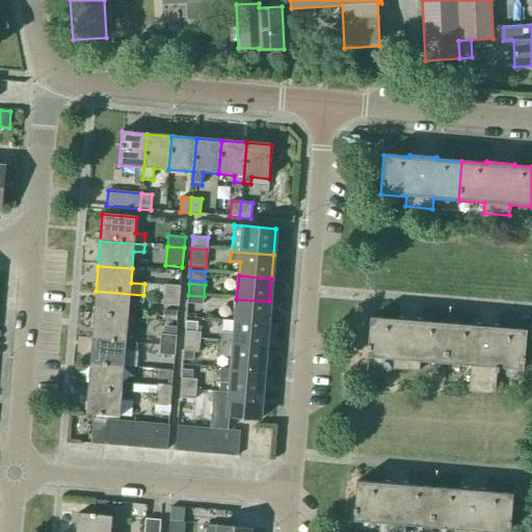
[(164,296),(180,297),(180,287),(165,285),(164,296)]
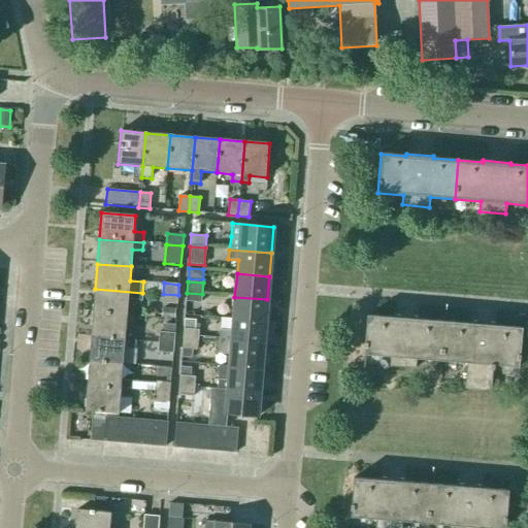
[(142,300),(142,293),(95,289),(93,314),(127,317),(128,299),(142,300)]
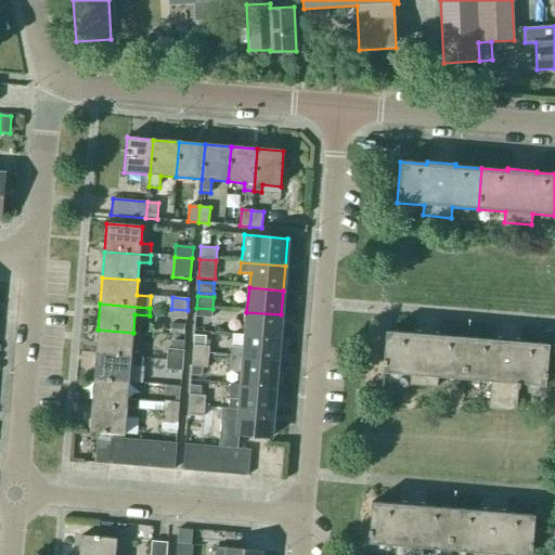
[(211,318),(213,309),(196,308),(195,317),(211,318)]
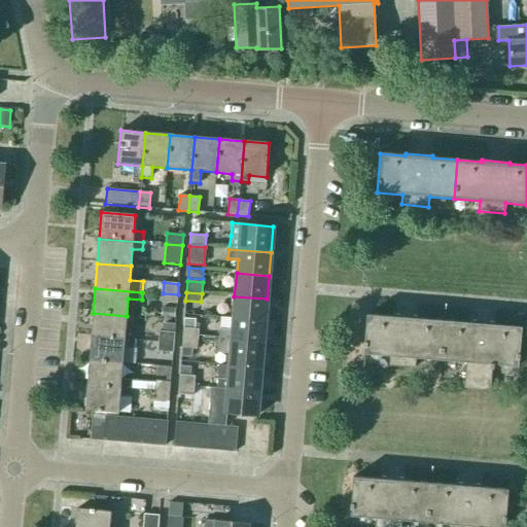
[(177,304),(178,294),(163,293),(162,302),(177,304)]
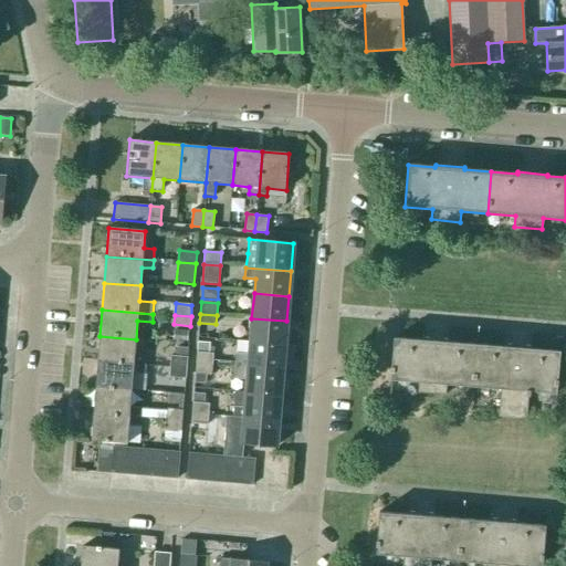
[(283,346),(286,321),(251,318),(249,344),(283,346)]
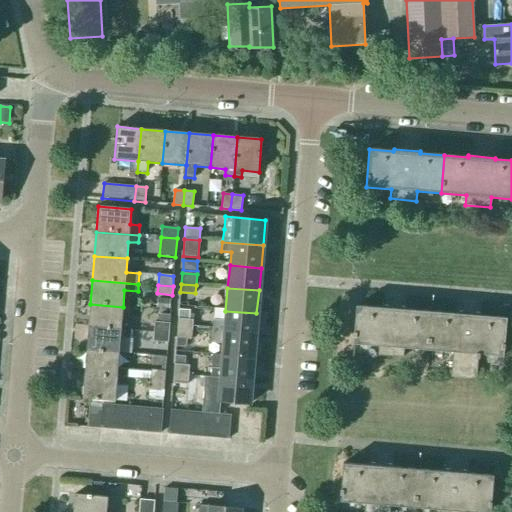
[(157,299),(156,308),(169,309),(170,300),(157,299)]
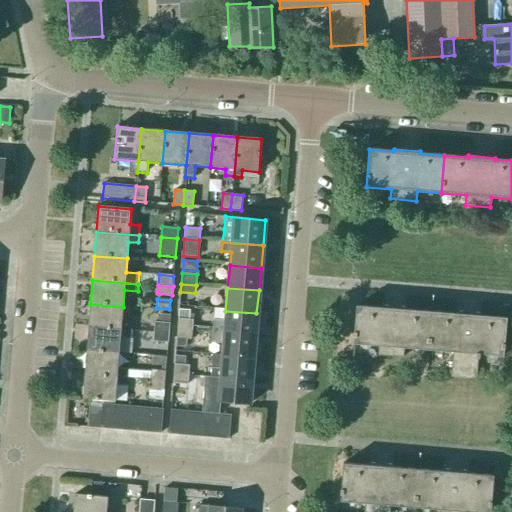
[(121,329),(123,307),(90,304),(88,328),(132,331),(132,329),(121,329)]
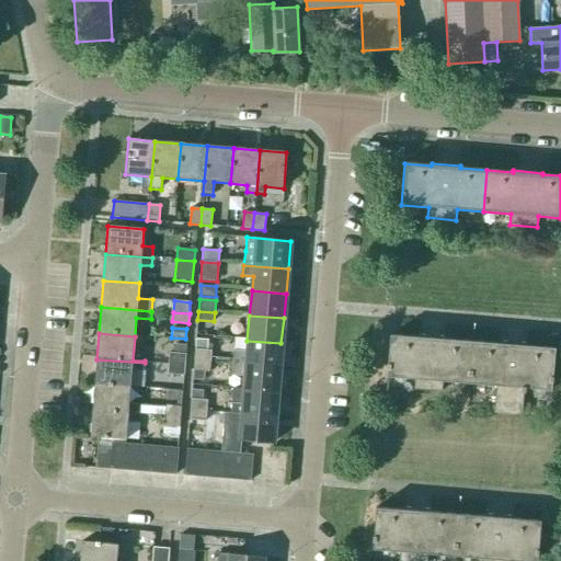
[(469,384),(472,342),(446,340),(446,338),(418,335),(418,338),(390,335),(387,377),(414,379),(413,389),(441,392),(442,381),(469,384)]
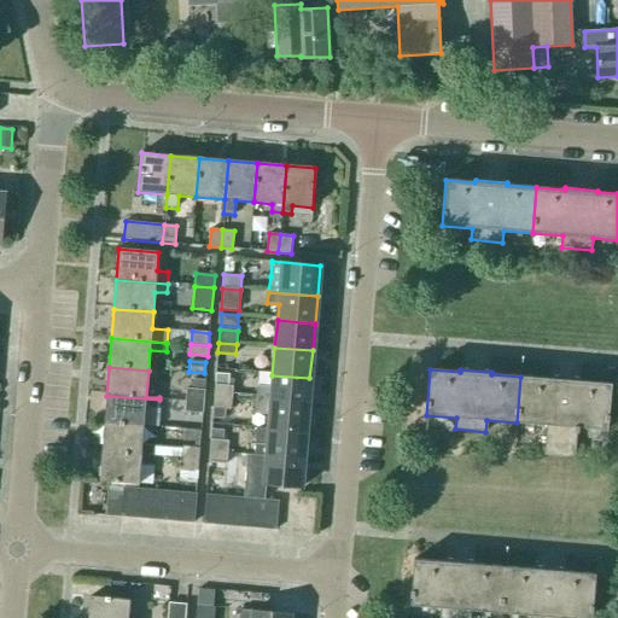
[(214,397),(232,400),(233,386),(228,386),(229,374),(216,373),(214,397)]
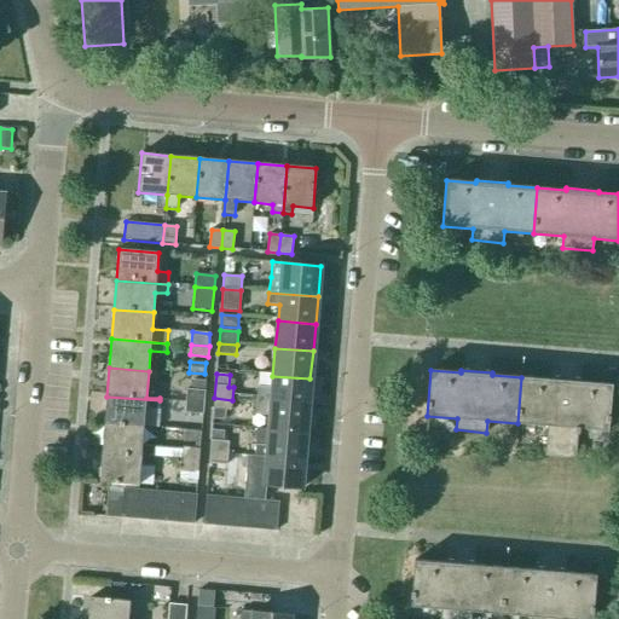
[(307,406),(310,379),(272,376),(271,388),(258,387),(256,401),(307,406)]
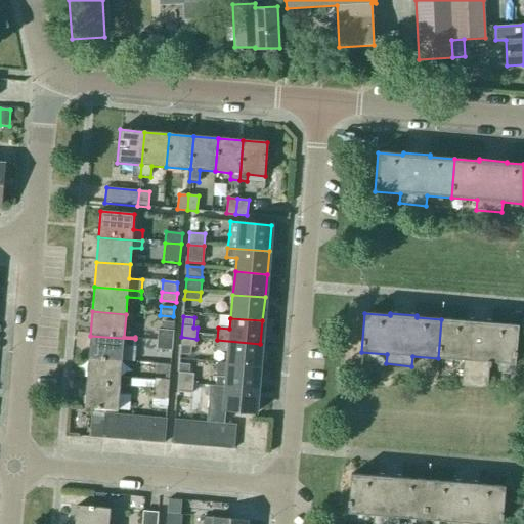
[(441,319),(438,358),(463,360),(461,387),(486,389),(488,366),(490,367),(490,362),(515,364),(518,326),(492,324),(493,322),(466,320),(466,321),(441,319)]
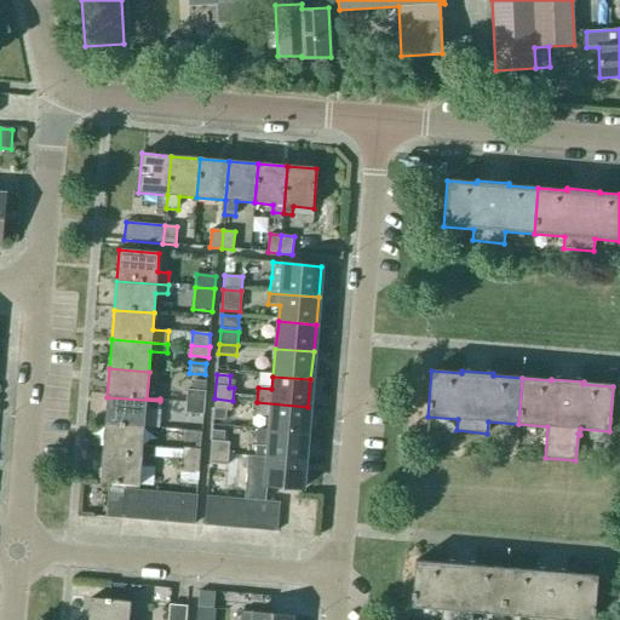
[(185,403),(205,405),(205,391),(187,390),(185,403)]
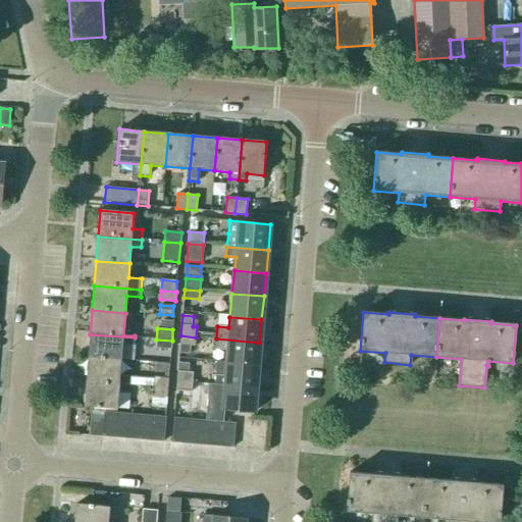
[(134,345),(135,337),(90,334),(88,359),(121,361),(122,344),(134,345)]
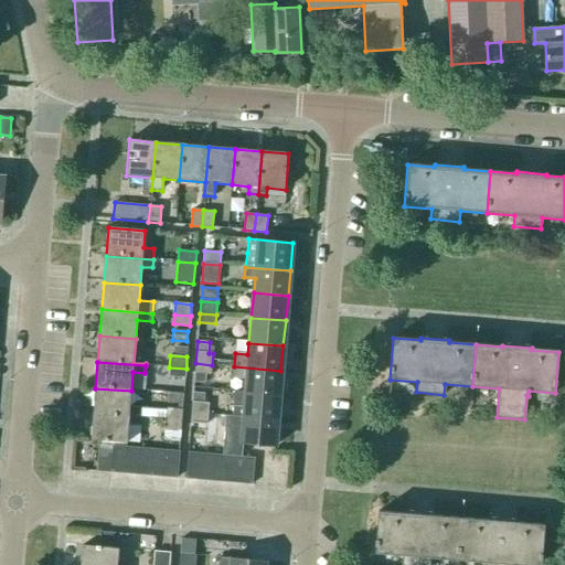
[(211,374),(212,365),(195,363),(194,373),(194,383),(203,384),(206,380),(206,374),(211,374)]
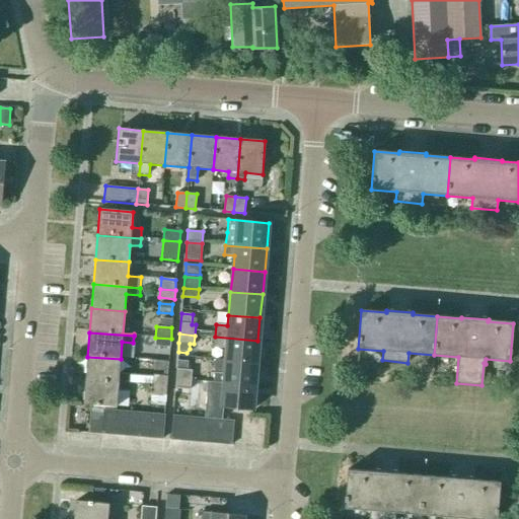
[(255,364),(257,341),(215,337),(214,347),(225,348),(224,360),(224,361),(255,364)]
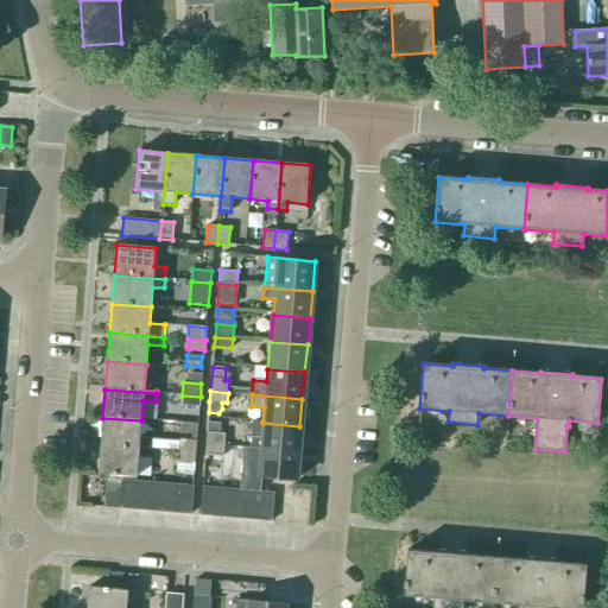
[(200,407),(201,397),(182,396),(182,405),(200,407)]
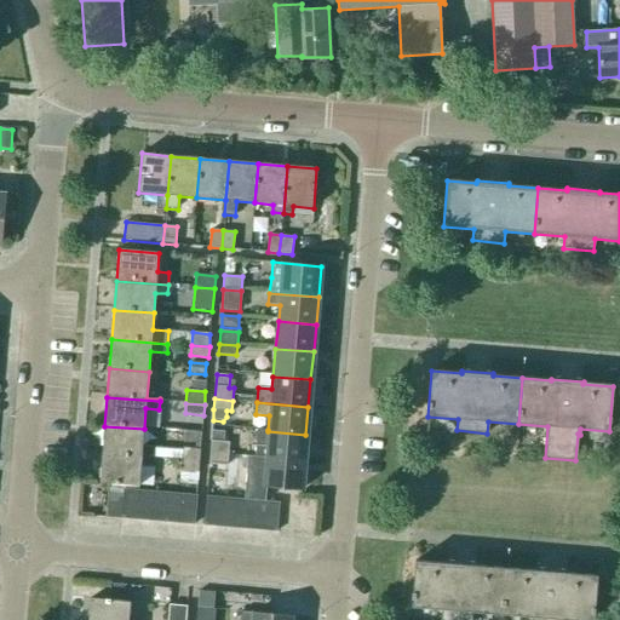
[(143,446),(144,429),(104,426),(102,454),(154,459),(155,447),(143,446)]
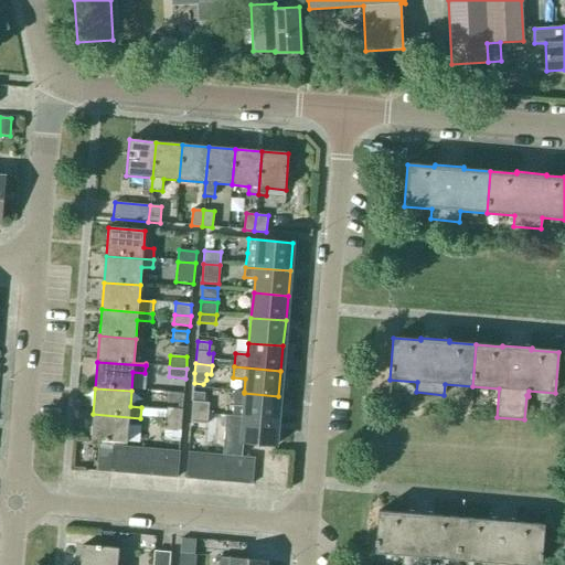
[(234,391),(232,416),(242,416),(242,418),(276,422),(278,396),(244,393),(244,392),(234,391)]
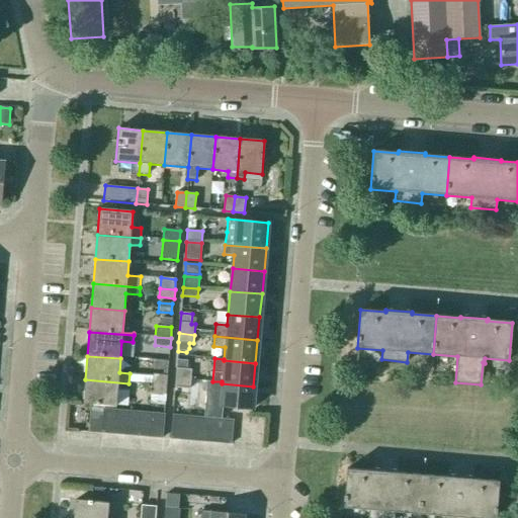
[(175,379),(190,381),(191,369),(187,369),(188,360),(177,359),(176,368),(175,379)]
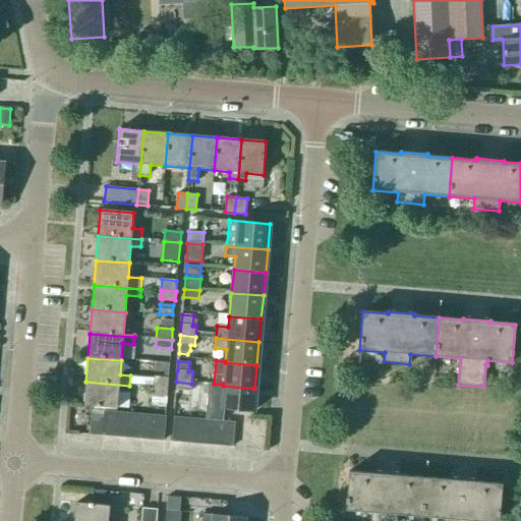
[(153,387),(168,389),(169,378),(154,377),(153,387)]
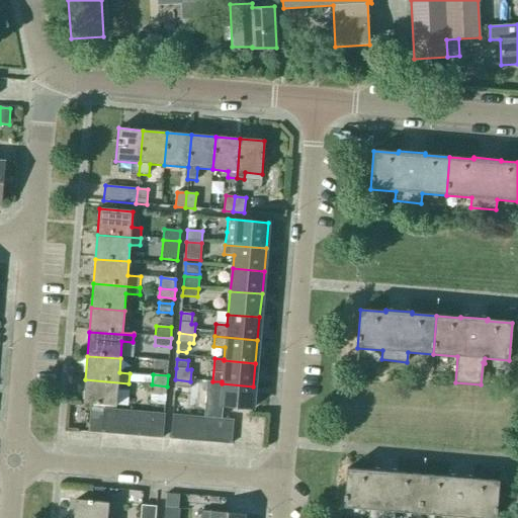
[(127,390),(128,383),(85,379),(83,403),(116,406),(117,390),(127,390)]
